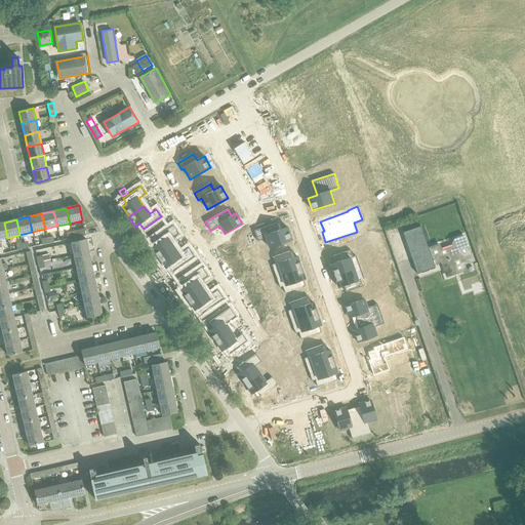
[(277,224),(254,231),(257,241),(266,238),(270,247),(291,240),(287,228),(279,230),(277,224)]
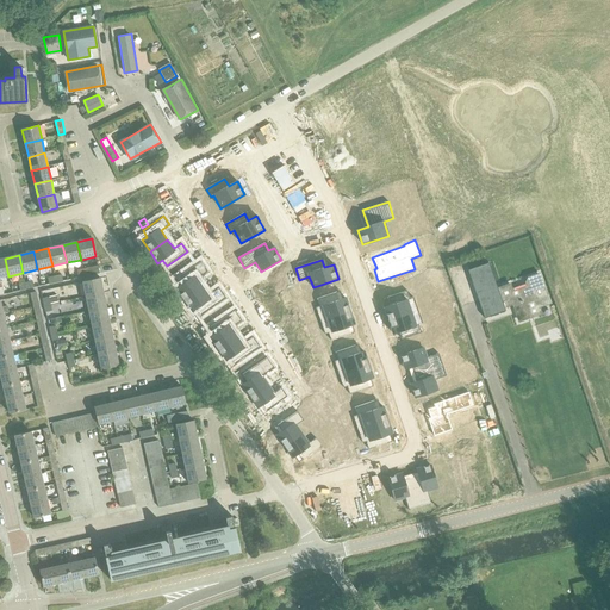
[(181,286),(175,290),(184,300),(203,287),(198,279),(207,272),(201,262),(176,279),(181,286)]
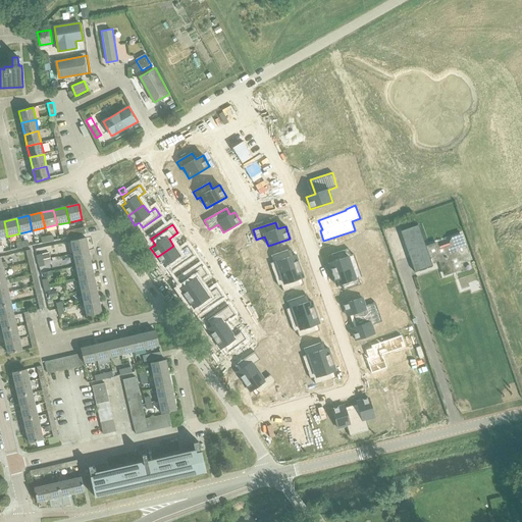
[(418,224),(401,231),(415,272),(432,266),(431,263),(439,260),(445,274),(462,268),(460,263),(470,259),(461,233),(452,238),(449,242),(451,246),(440,249),(438,244),(426,248),(418,224)]
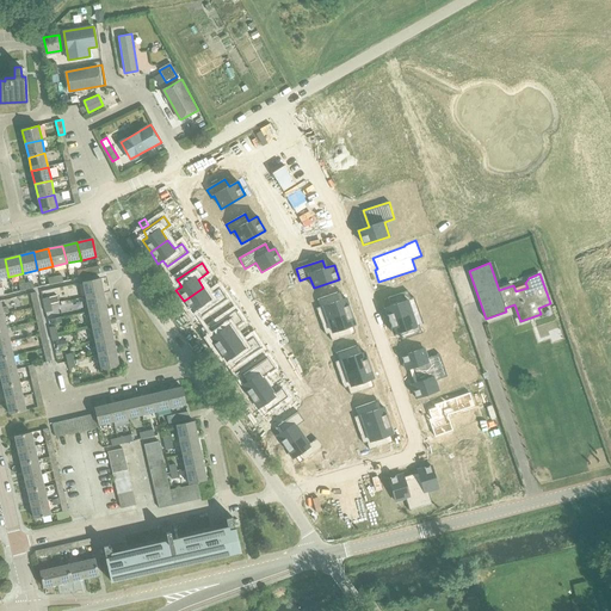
[(98,266),(82,270),(85,277),(99,275),(98,266)]
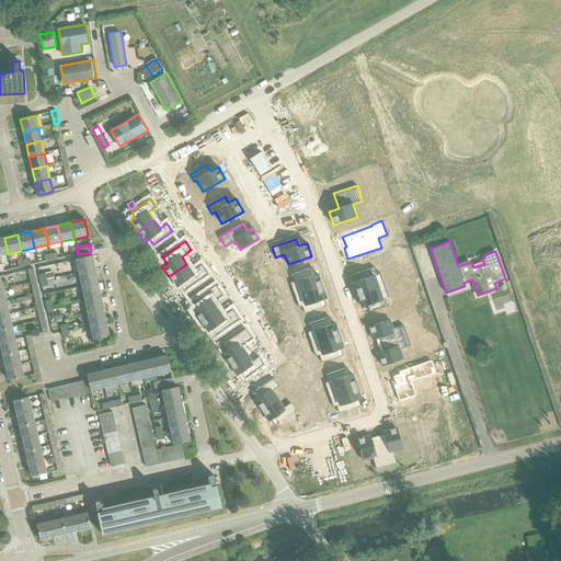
[(76,260),(79,273),(95,270),(92,256),(76,260)]
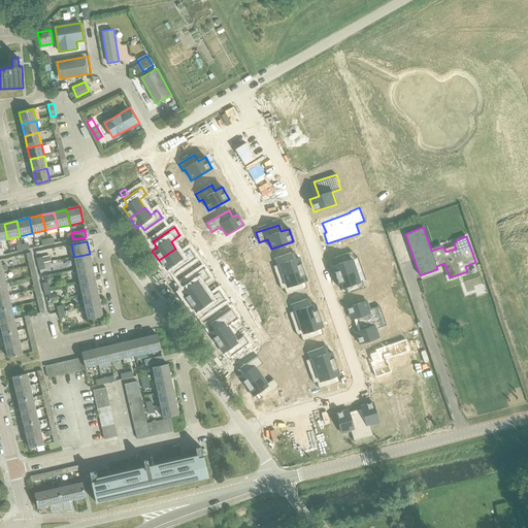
[(175,249),(159,260),(166,270),(170,267),(174,273),(196,258),(190,249),(180,255),(175,249)]
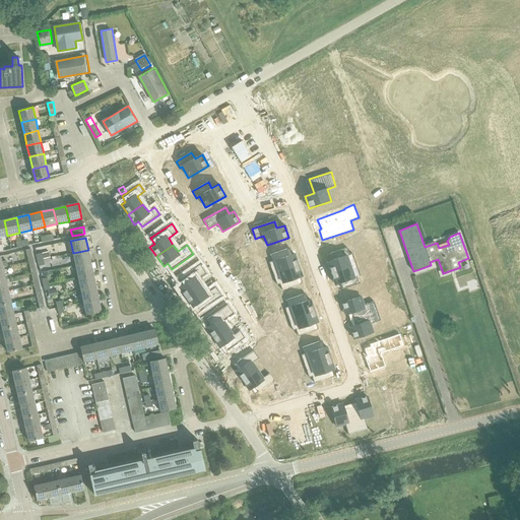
[(25,250),(28,262),(34,261),(30,248),(25,250)]
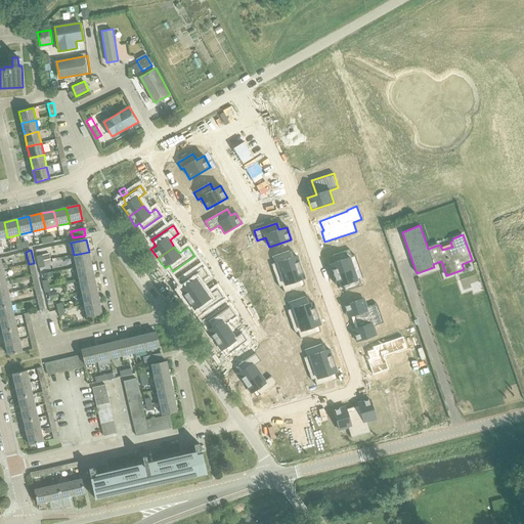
[(335,262),(330,264),(334,275),(359,267),(355,256),(352,257),(350,250),(333,256),(335,262)]
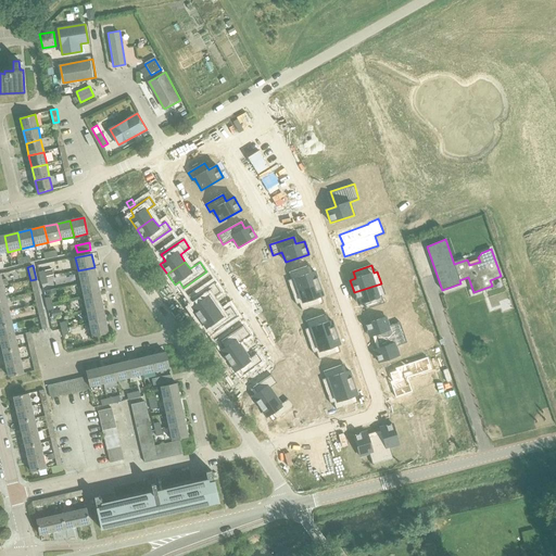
[(291,279),(288,280),(292,292),(319,283),(315,272),(310,274),(307,266),(289,273),(291,279)]
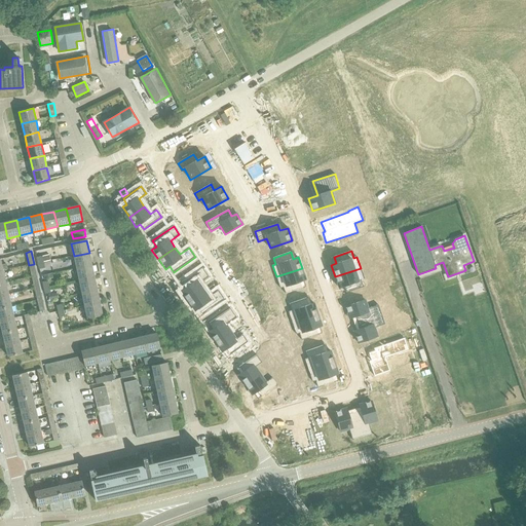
[(74,256),(77,268),(91,265),(89,253),(74,256)]
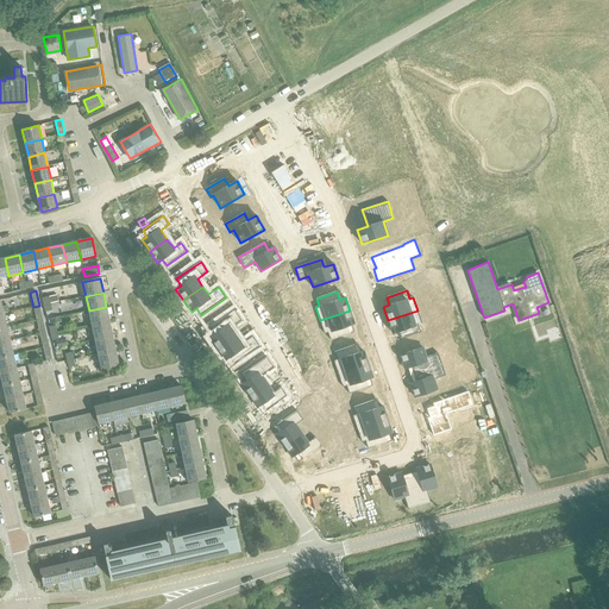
[(10,312),(8,305),(1,307),(0,301),(0,314),(2,314),(10,312)]
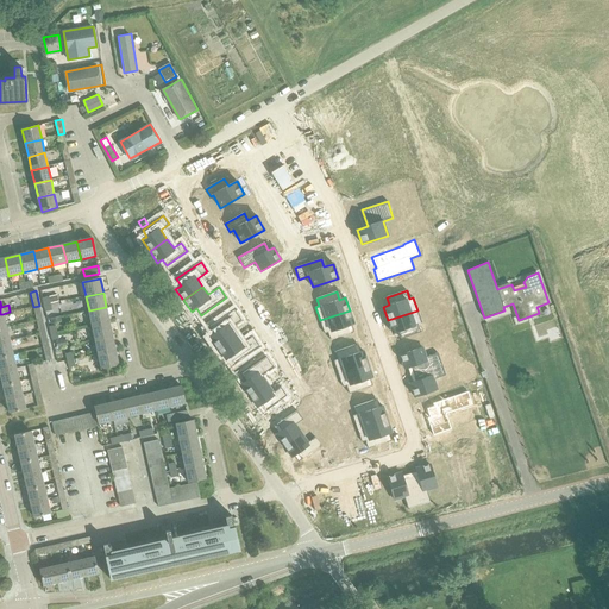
[(89,311),(92,325),(110,321),(106,307),(89,311)]
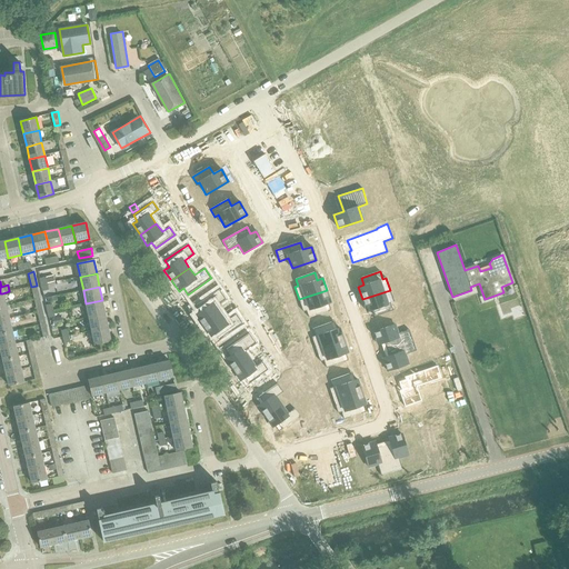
[(200,312),(196,316),(202,326),(221,313),(216,306),(226,299),(219,290),(196,306),(200,312)]
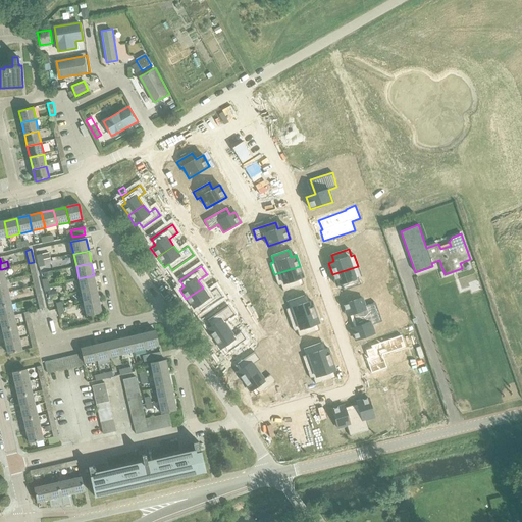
[(300,266),(274,274),(278,285),(281,284),(283,292),(301,285),(298,278),(303,277),(300,266)]
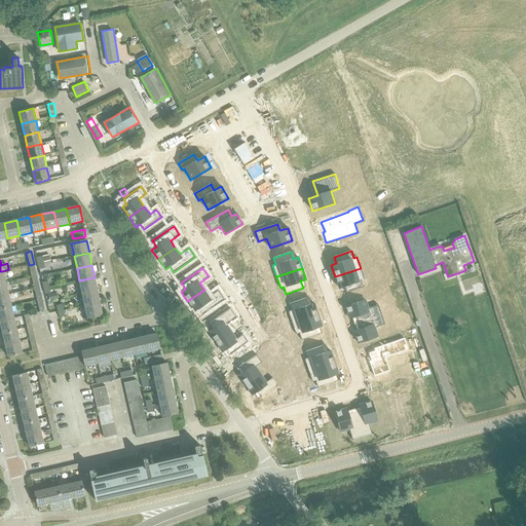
[(361,268),(335,276),(339,288),(344,286),(346,293),(364,287),(361,280),(364,279),(361,268)]
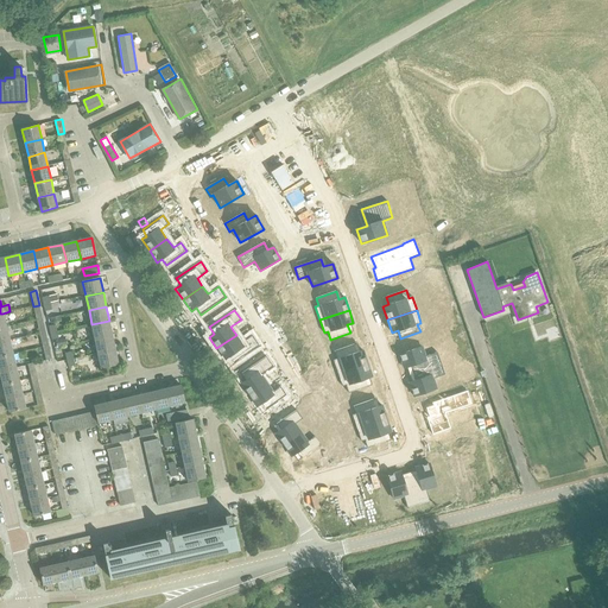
[(92,324),(95,339),(113,335),(109,321),(92,324)]
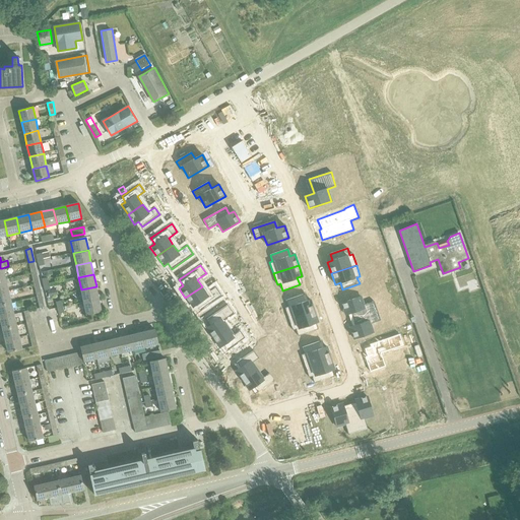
[(81,289),(83,303),(99,299),(96,286),(81,289)]
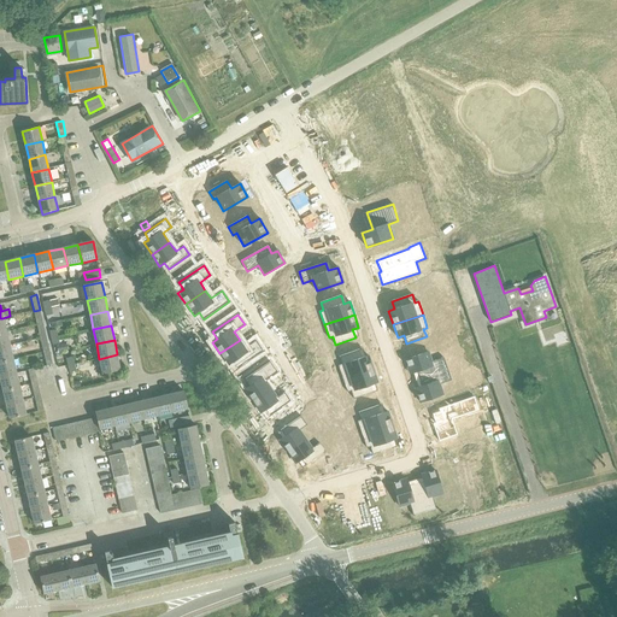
[(240,340),(219,353),(228,365),(233,362),(238,369),(263,351),(256,341),(246,347),(240,340)]
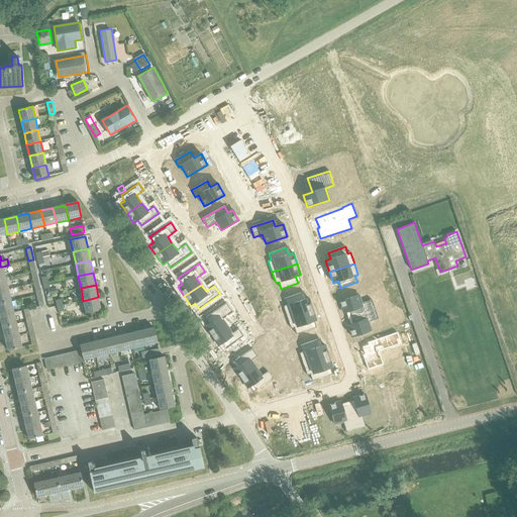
[(0,291),(0,303),(10,301),(8,290),(0,291)]
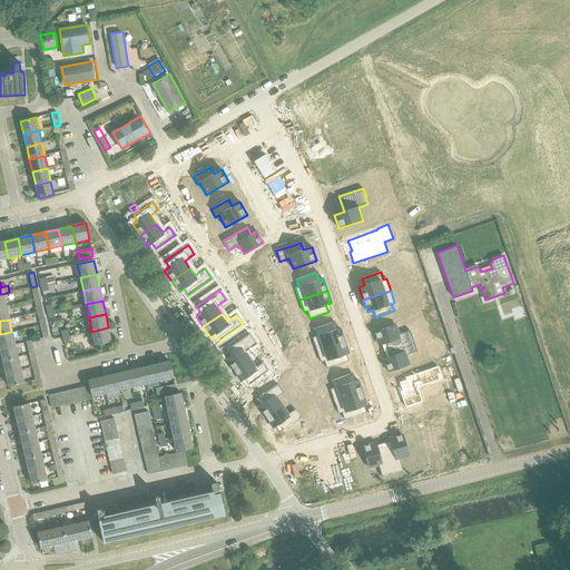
[(316,336),(313,337),(317,350),(344,341),(340,328),(334,331),(332,323),(314,330),(316,336)]
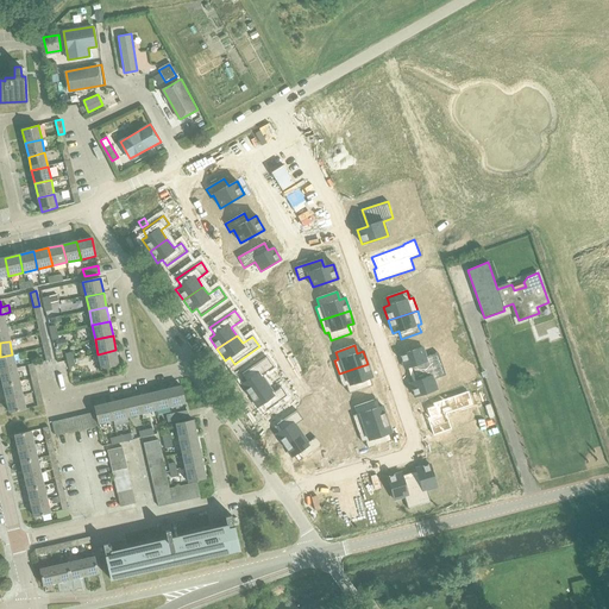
[(422,347),(400,356),(405,369),(410,366),(413,374),(441,364),(438,353),(426,357),(422,347)]
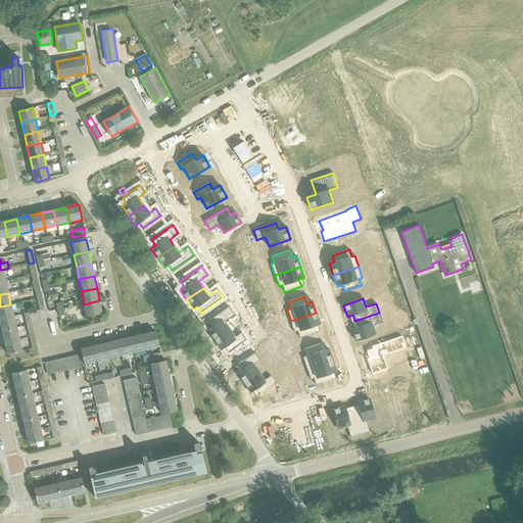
[(21,299),(12,300),(13,308),(22,307),(21,299)]
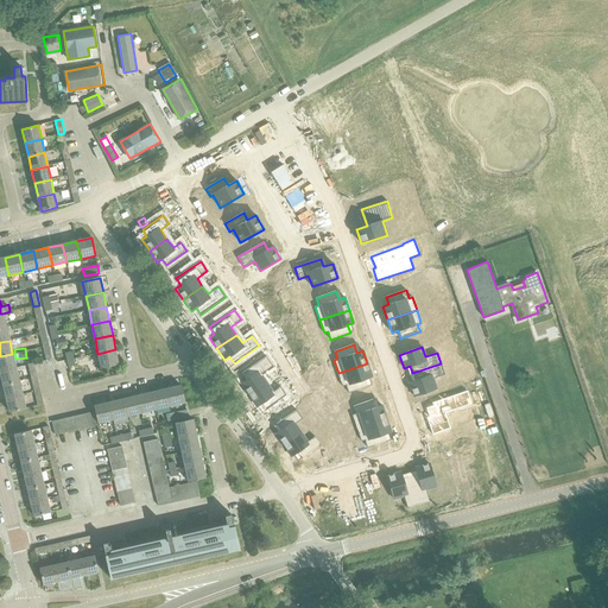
[(115,349),(97,354),(101,368),(119,365),(115,349)]
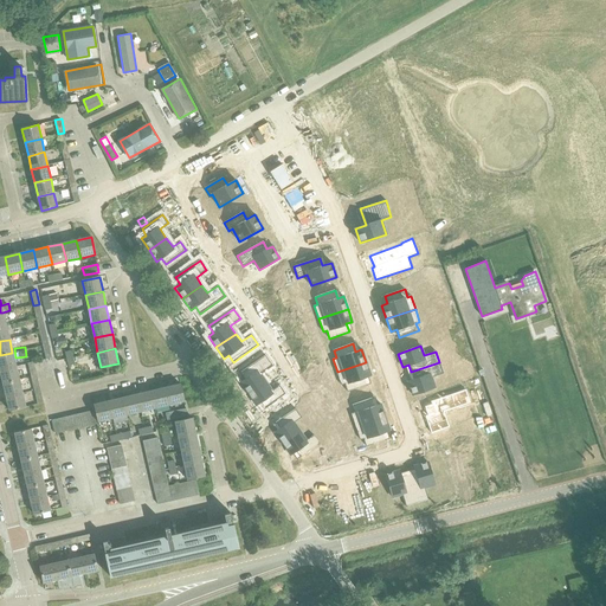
[(0,355),(0,369),(15,366),(12,353),(0,355)]
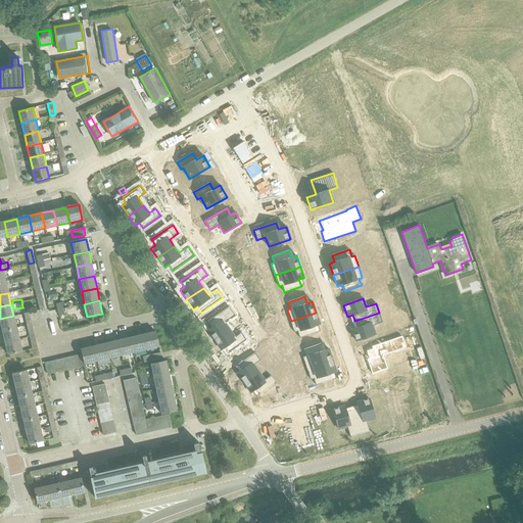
[(211,327),(207,330),(215,340),(229,330),(225,323),(235,316),(229,306),(207,322),(211,327)]
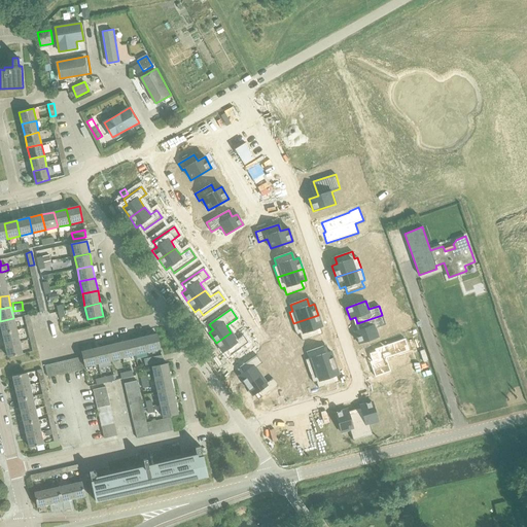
[(24,316),(27,327),(33,326),(30,315),(24,316)]
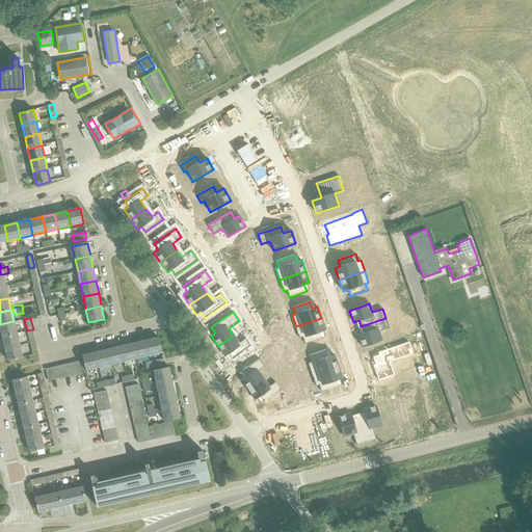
[(321,318),(296,326),(299,338),(302,337),(306,344),(322,338),(320,331),(325,329),(321,318)]
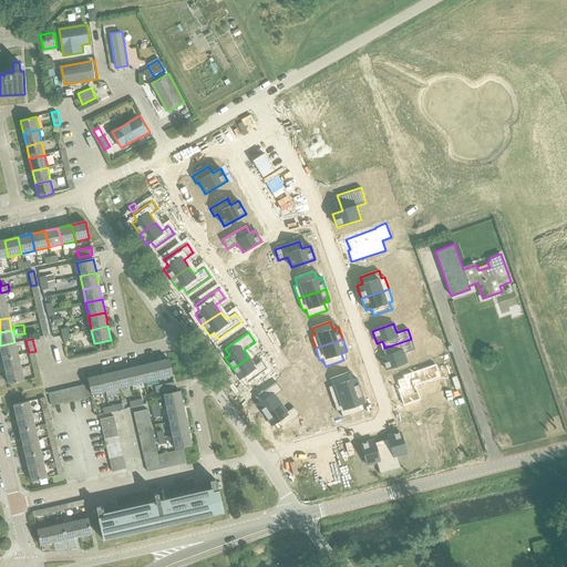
[(387,354),(381,357),(385,370),(406,362),(404,353),(414,350),(411,339),(384,348),(387,354)]
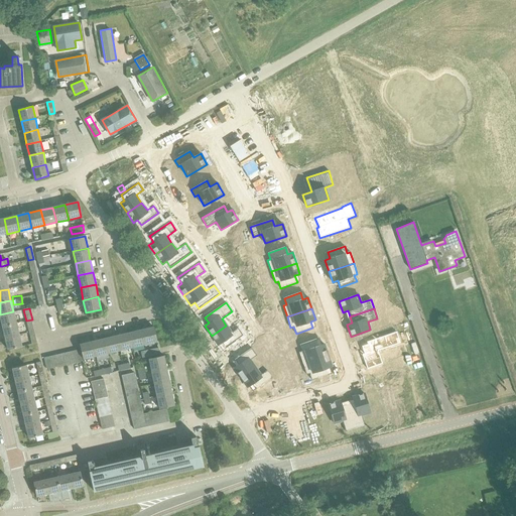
[(0,314),(0,316),(2,327),(16,324),(13,311),(0,314)]
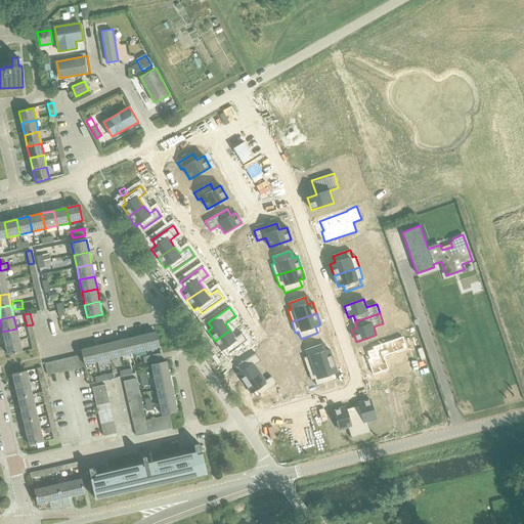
[(27,325),(30,338),(36,336),(33,324),(27,325)]
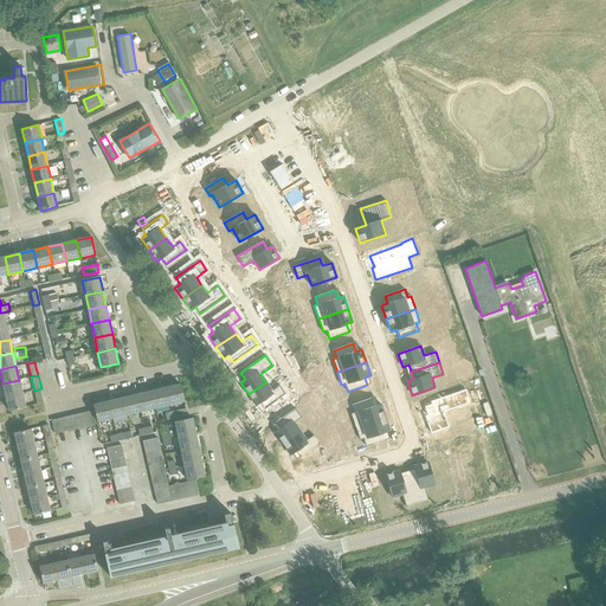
[(2,384),(6,397),(23,393),(19,380),(2,384)]
